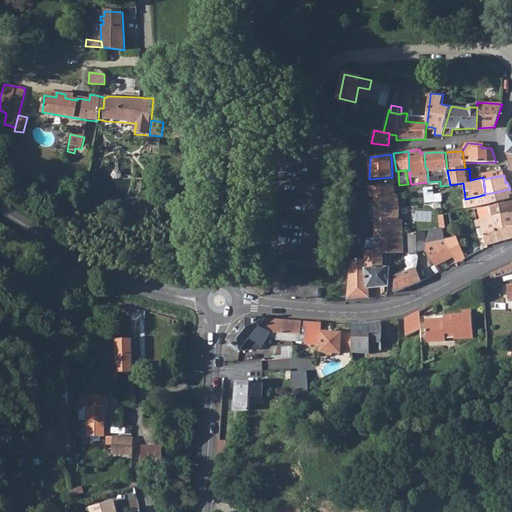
[(369,192),(371,209),(374,209),(399,207),(398,195),(396,195),(395,184),(369,186),(369,192)]
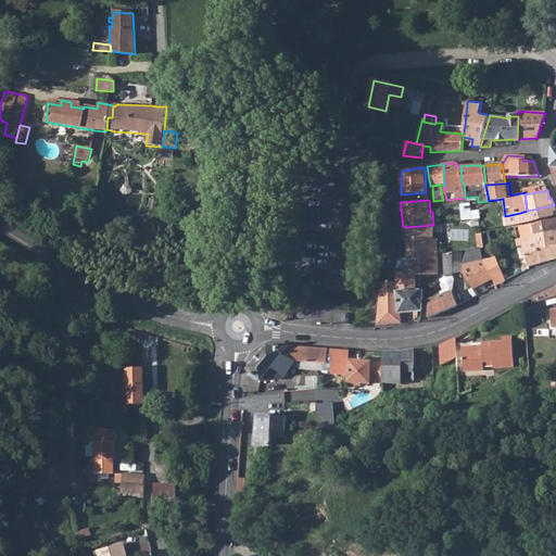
[(469,203),(460,204),(462,220),(480,218),(479,211),(470,212),(469,203)]
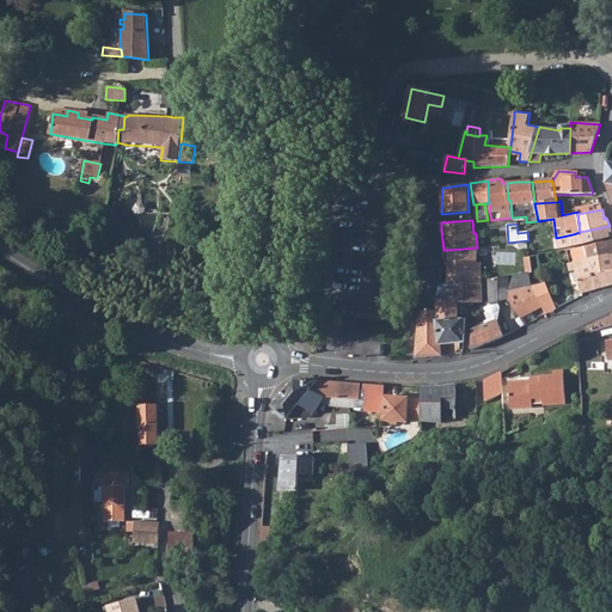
[(580,232),(573,234),(575,243),(575,244),(605,238),(605,234),(611,232),(611,231),(610,226),(580,232)]
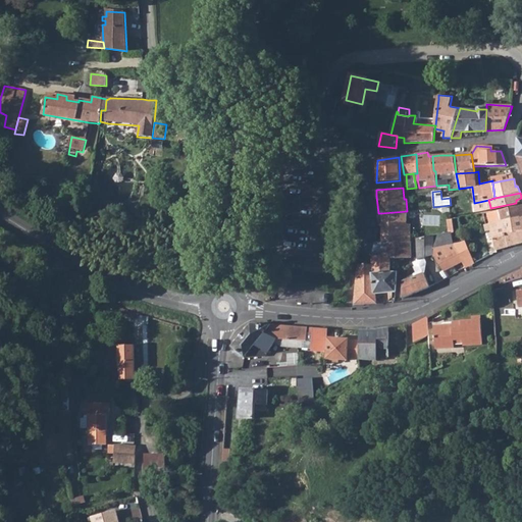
[(488,200),(479,202),(481,209),(490,207),(488,200)]
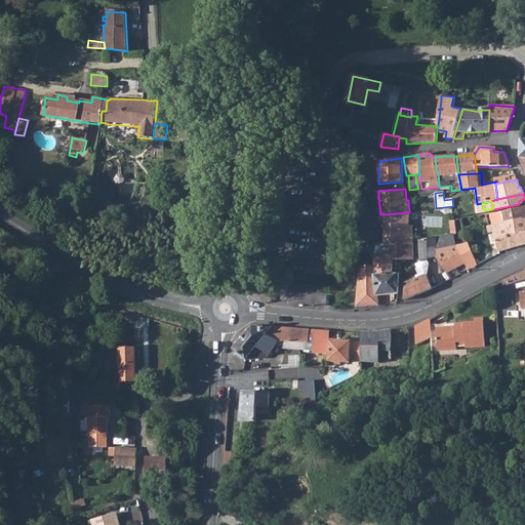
[(524,207),(502,212),(503,223),(524,217),(524,207)]
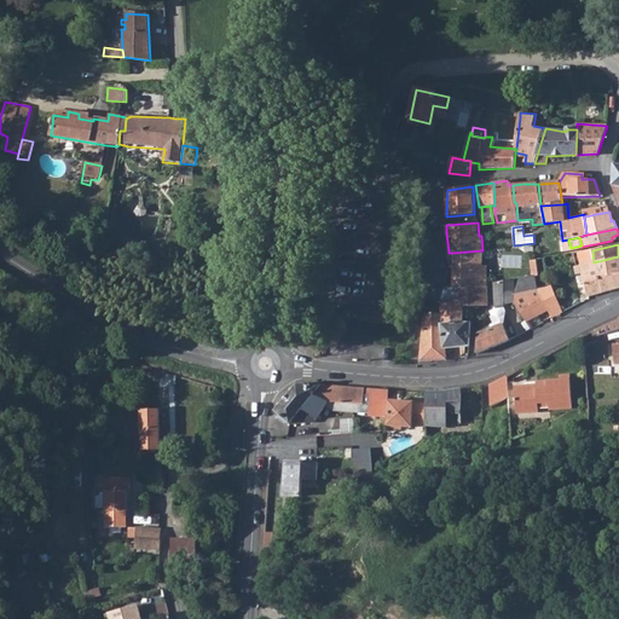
[(452,253),(453,288),(473,289),(486,288),(486,285),(486,267),(482,267),(482,250),(452,253)]
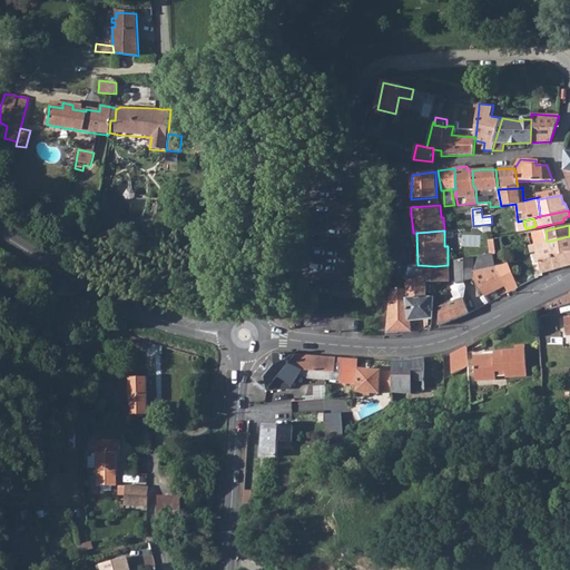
[(530,241),(531,246),(547,242),(546,231),(532,233),(533,239),(530,241)]
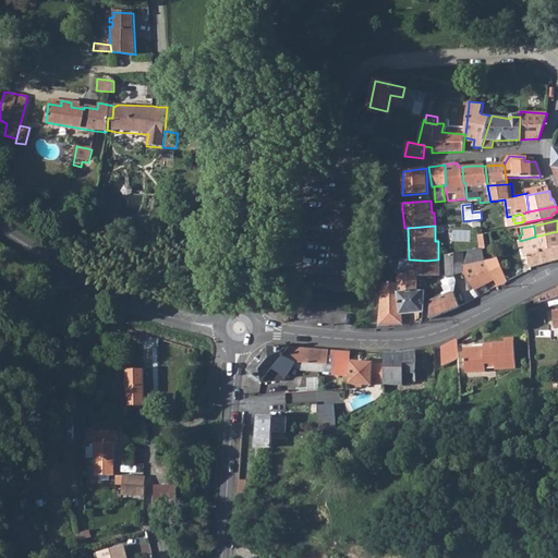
[(520,241),(518,241),(520,250),(525,250),(529,268),(557,259),(557,231),(535,237),(520,241)]
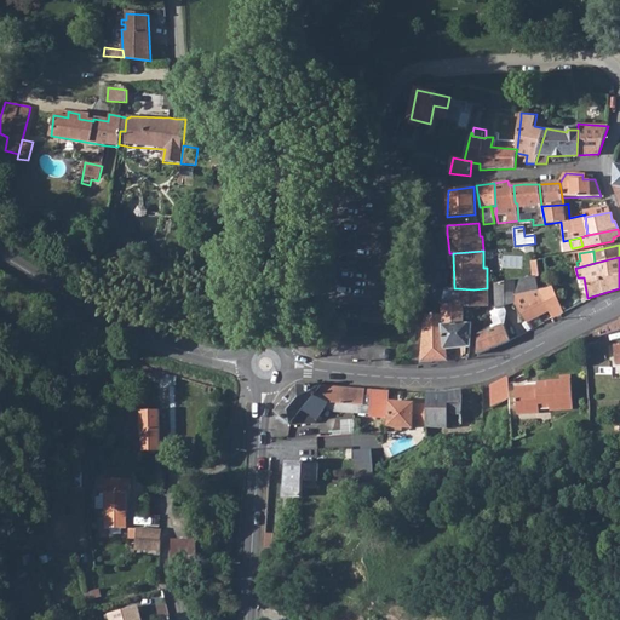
[(535,276),(494,285),(495,308),(494,308),(494,309),(506,305),(517,302),(515,296),(539,291),(535,276)]
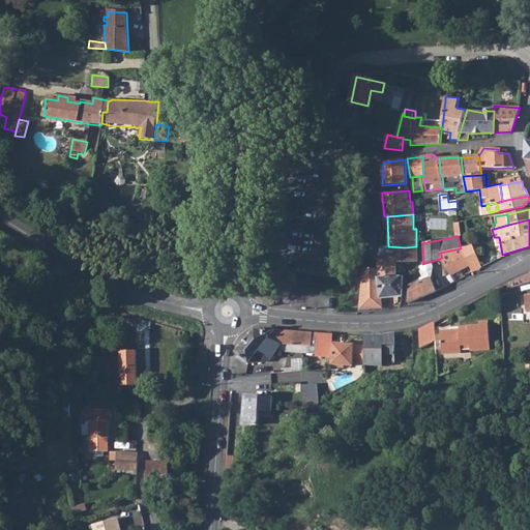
[(461,248),(470,266),(478,262),(479,262),(471,245),(461,248)]
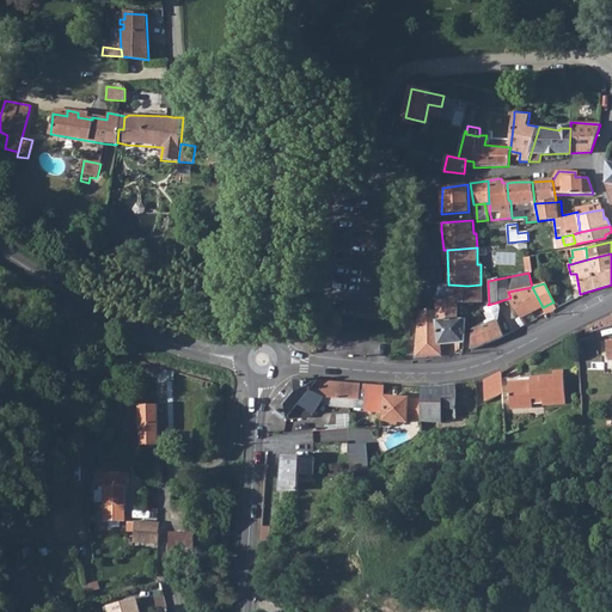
[(441,285),(438,300),(463,303),(482,303),(481,285),(467,286),(448,285),(441,285)]
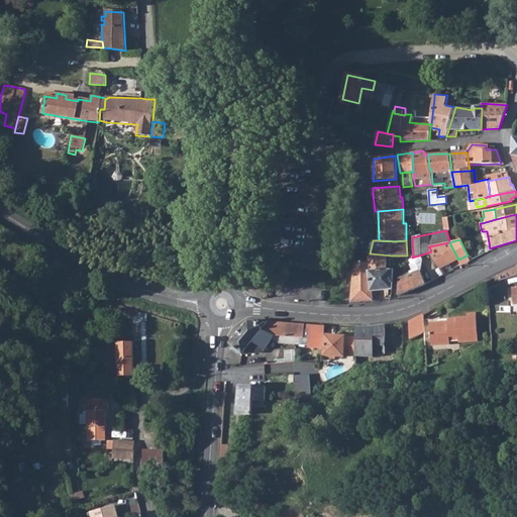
[(449,242),(429,246),(431,251),(439,269),(458,260),(449,242)]
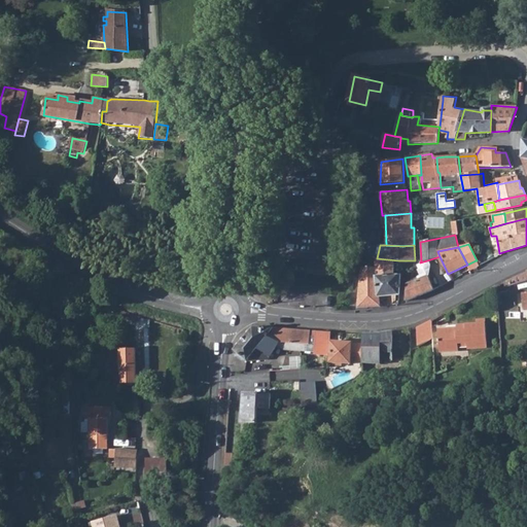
[(398,260),(377,258),(377,268),(362,267),(357,308),(380,307),(380,296),(379,276),(394,274),(394,270),(398,271),(398,260)]
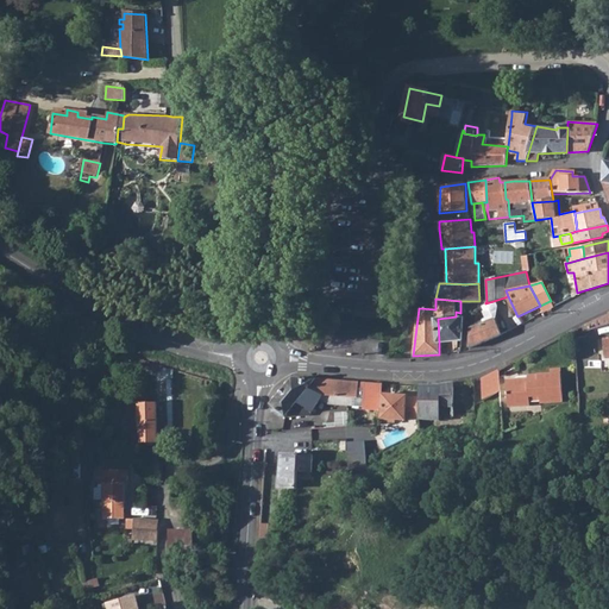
[(485,303),(481,307),(483,312),(483,313),(487,322),(494,319),(498,306),(497,300),(485,303)]
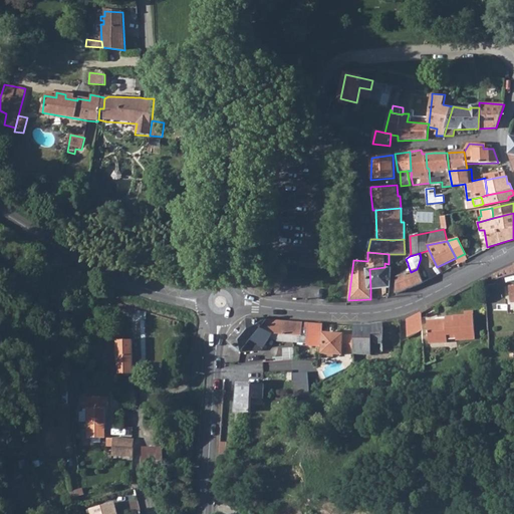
[(459,264),(467,260),(464,254),(456,258),(459,264)]
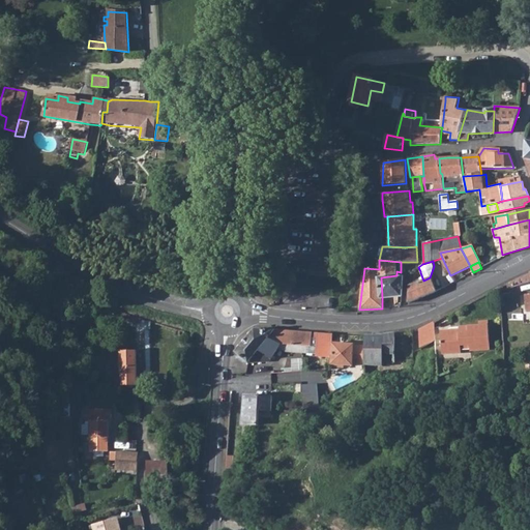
[(328,267),(308,265),(307,274),(327,276),(328,267)]
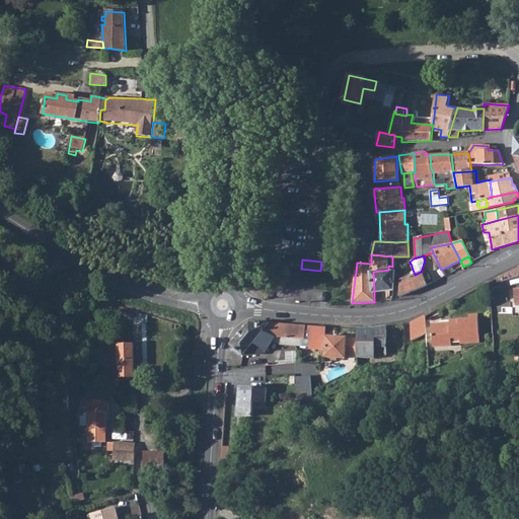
[(518,268),(517,269),(492,281),(493,286),(518,276),(518,268)]
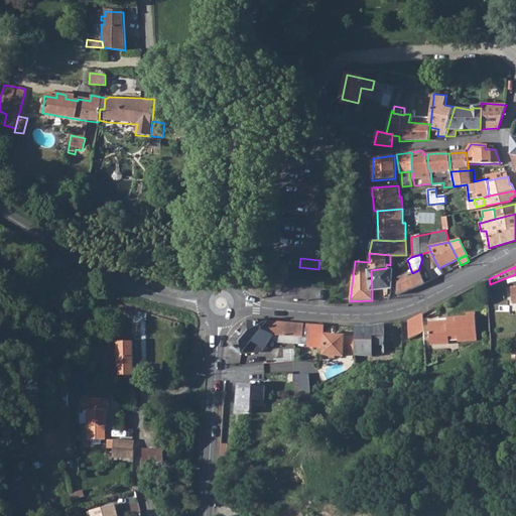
[(386,268),(371,270),(372,290),(391,289),(392,269),(386,268)]
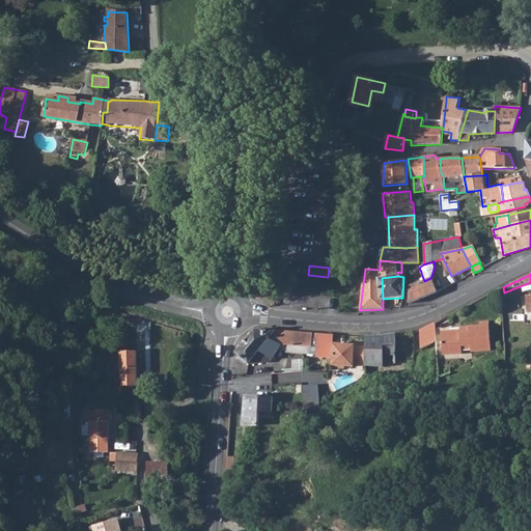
[(424,281),(411,287),(409,303),(434,294),(437,292),(430,278),(424,281)]
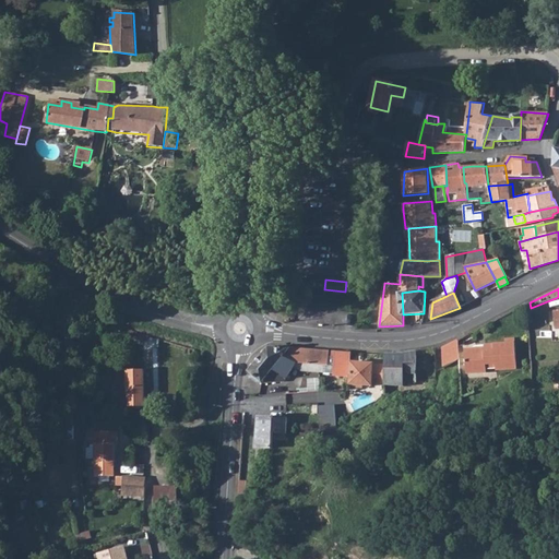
[(141,333),(130,330),(128,337),(139,341),(141,333)]
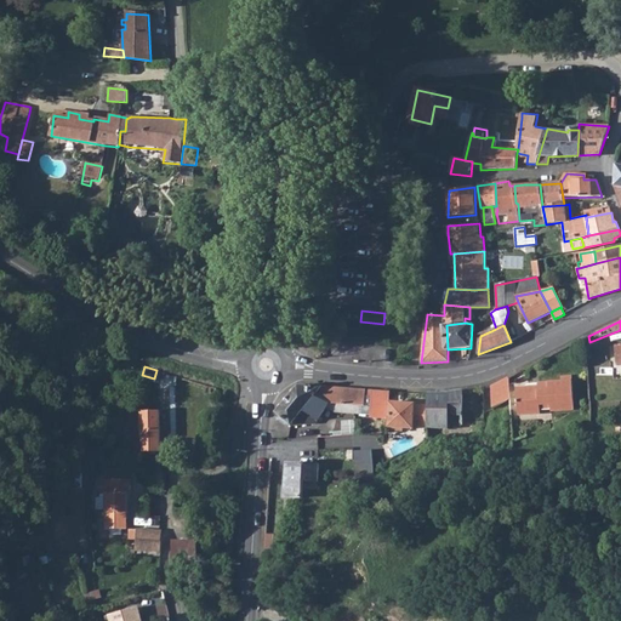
[(508,399),(507,377),(490,387),(491,409),(508,399)]
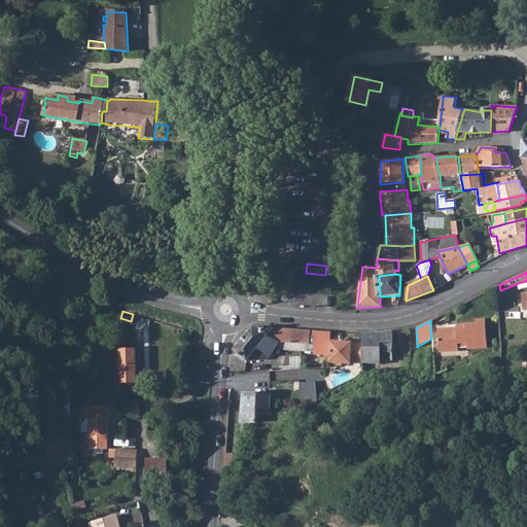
[(456,330),(437,331),(438,353),(458,352),(458,345),(466,344),(466,350),(487,349),(485,324),(464,325),(465,331),(457,331),(456,330)]
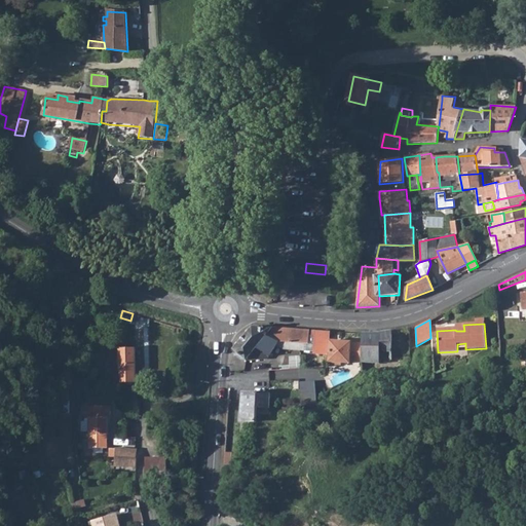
[(252,327),(233,349),(247,360),(270,358),(277,344),(286,348),(305,350),(306,343),(310,344),(310,336),(311,330),(252,327)]
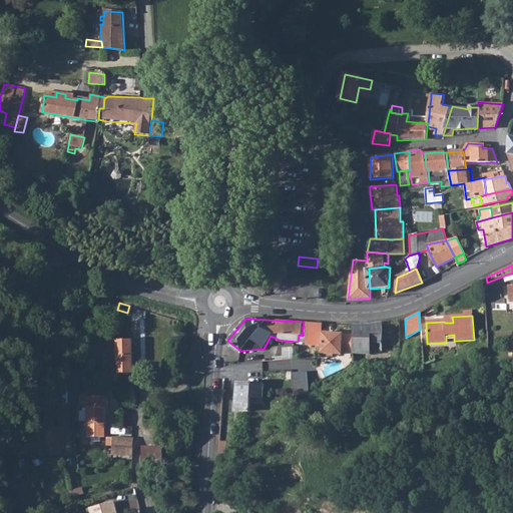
[(353,351),(353,353),(381,352),(382,323),(368,324),(353,325),(353,335),(353,351)]
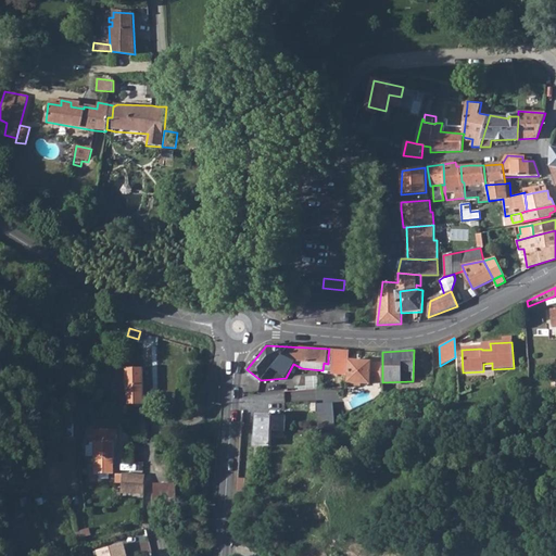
[(369,361),(348,359),(348,384),(361,384),(361,382),(369,383),(369,380),(382,380),(382,363),(369,362),(369,361)]
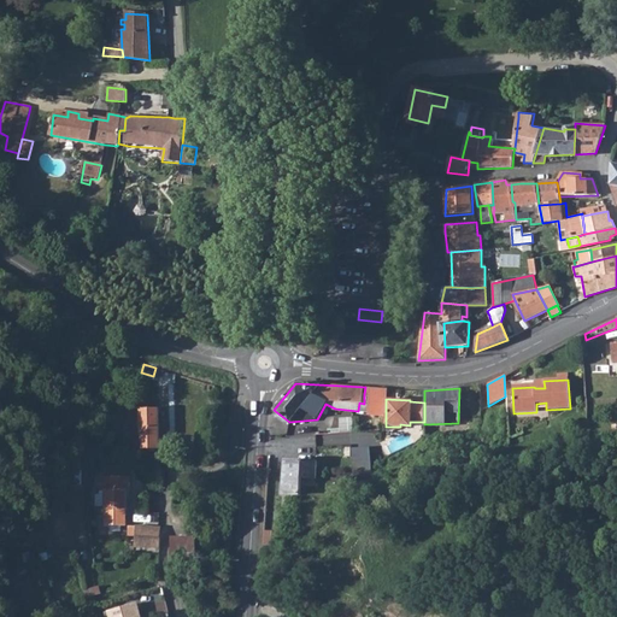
[(139,406),(118,405),(118,448),(142,452),(142,451),(139,409),(139,406)]
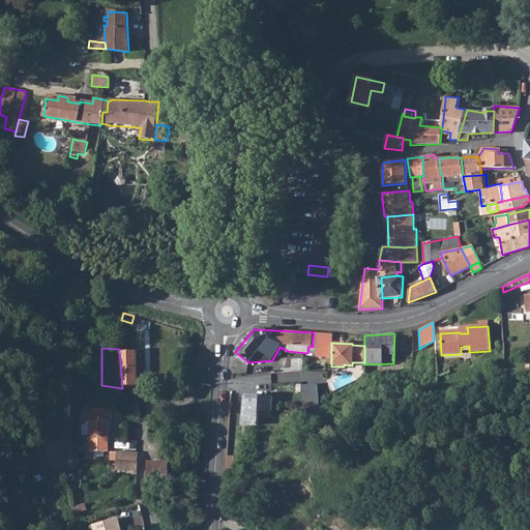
[(135,351),(119,351),(122,387),(137,384),(135,351)]
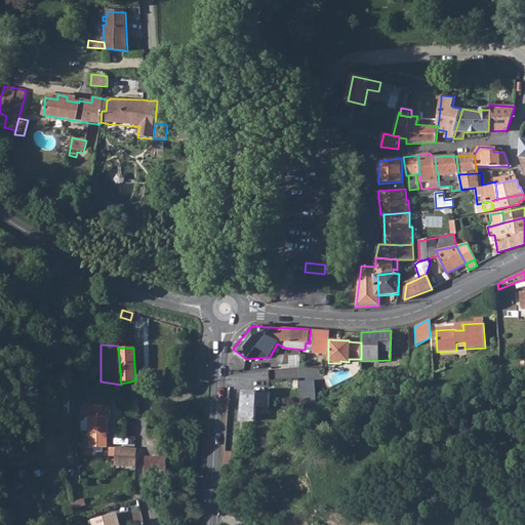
[(242,391),(240,420),(257,420),(258,405),(271,406),(270,393),(242,391)]
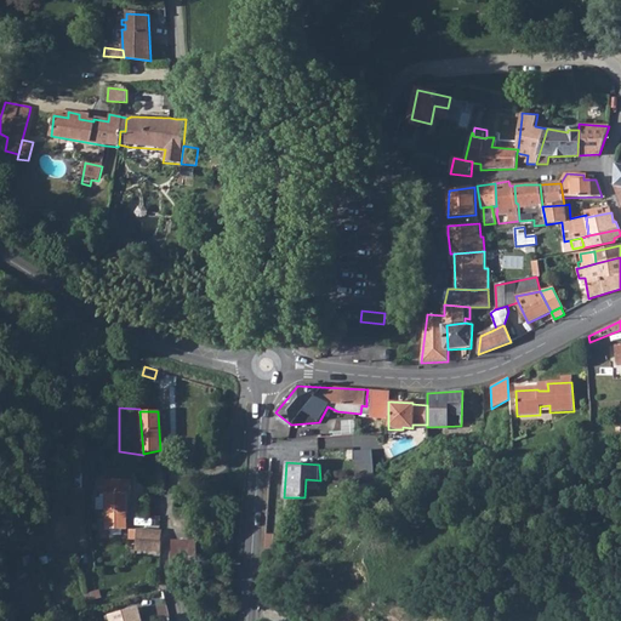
[(102,510),(102,528),(123,528),(124,512),(125,512),(126,495),(126,494),(127,494),(127,478),(102,478),(102,486),(96,486),(96,495),(98,495),(97,496),(93,496),(92,508),(102,510)]
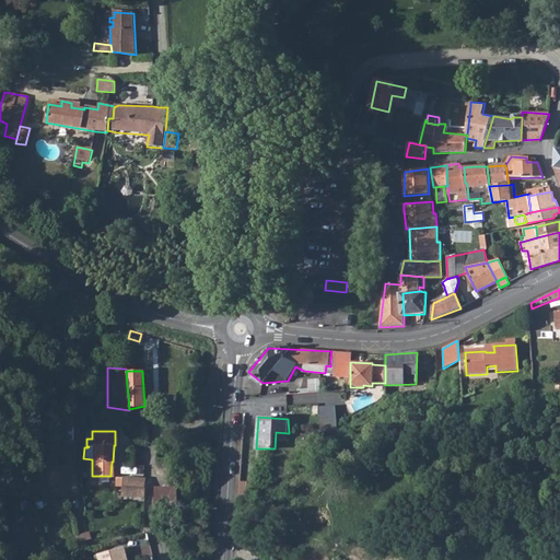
[(144,478),(123,477),(121,497),(144,498),(144,479),(144,478)]
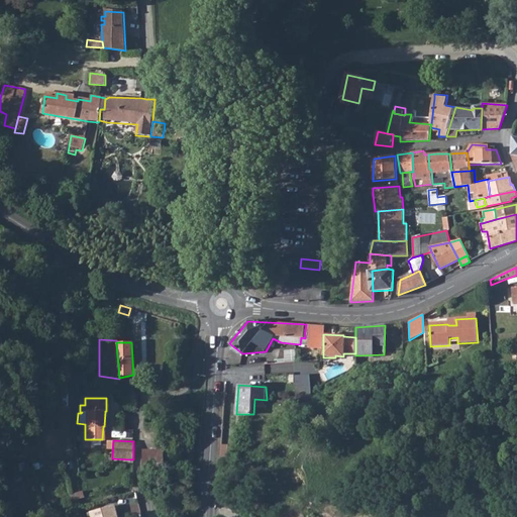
[(222,445),(222,461),(234,462),(235,446),(222,445)]
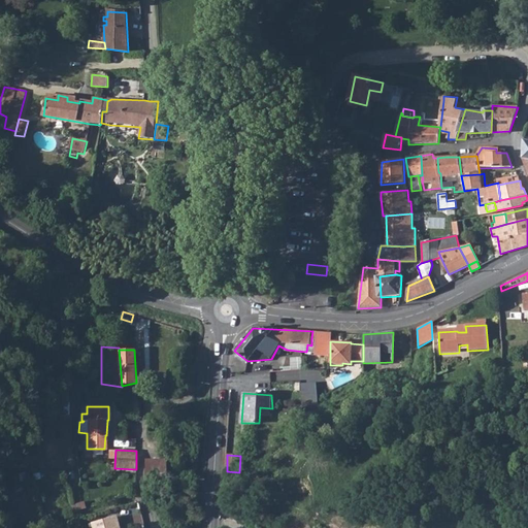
[(165,459),(144,459),(145,482),(166,482),(165,459)]
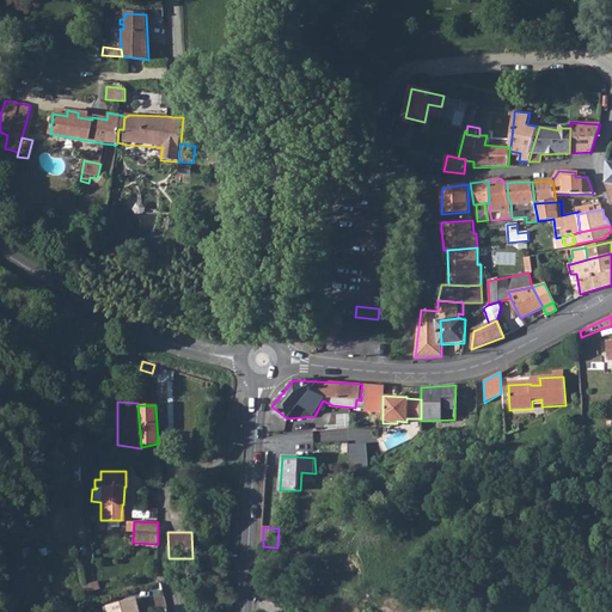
[(139,611),(135,599),(109,606),(109,611),(139,611)]
